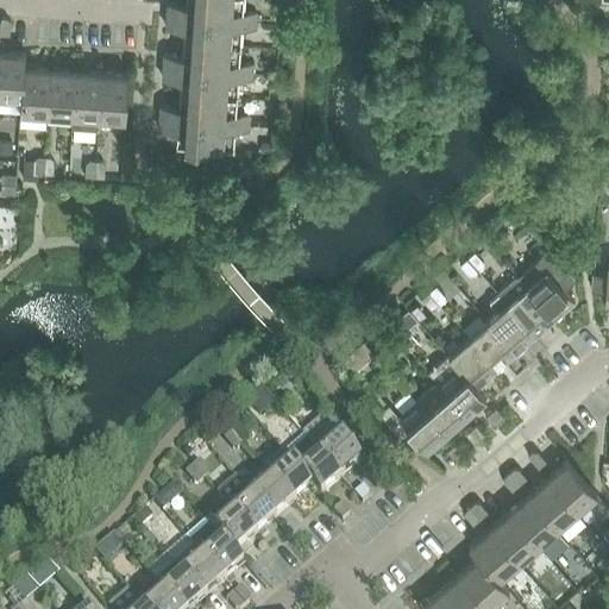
[(167,2),(167,14),(213,17),(214,0),(184,0),(184,12),(179,12),(179,4),(167,2)]
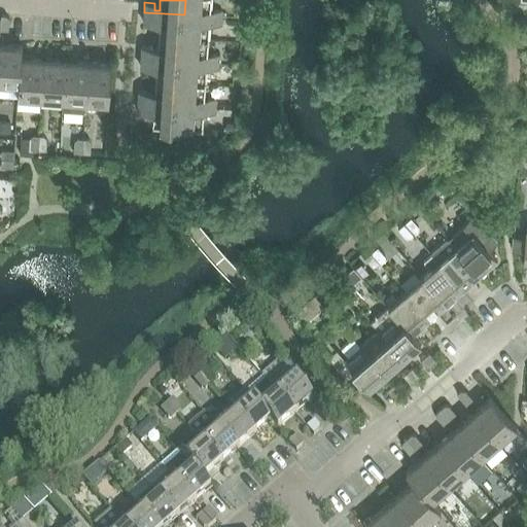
[(185,0),(184,14),(221,18),(221,10),(210,10),(210,0),(185,0)]
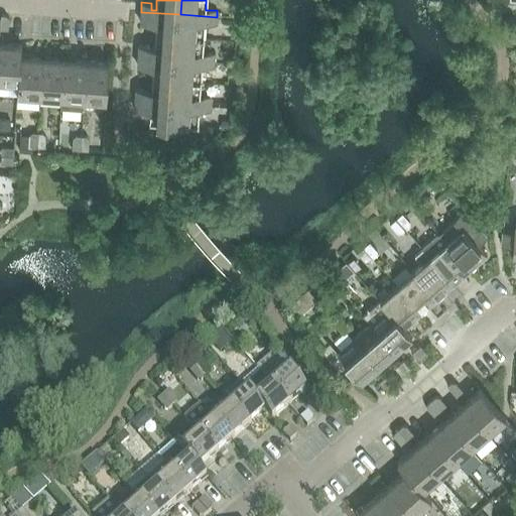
[(155,16),(154,34),(179,36),(180,14),(141,12),(140,22),(150,23),(151,15),(155,16)]
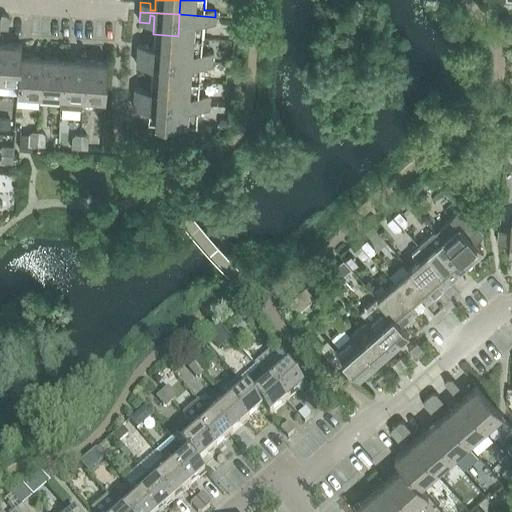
[(5,15),(0,14),(0,20),(0,28),(7,29),(8,17),(5,15)]
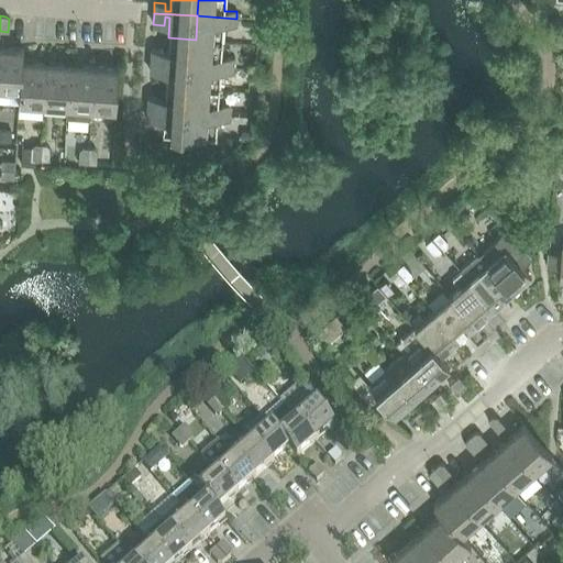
[(197,15),(196,40),(223,41),(223,25),(235,26),(236,19),(197,15)]
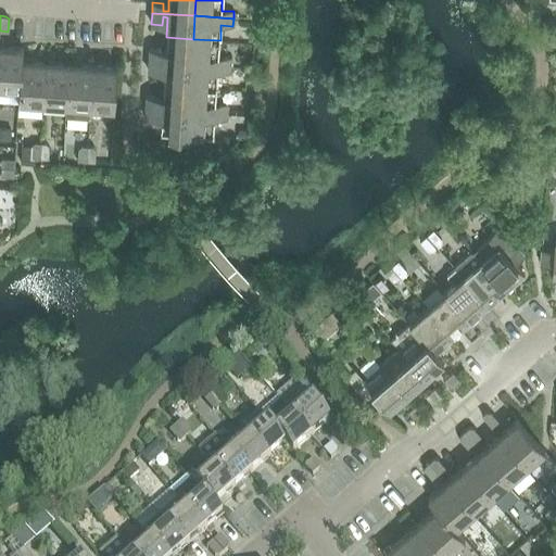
[(150,50),(149,60),(192,63),(193,39),(166,37),(165,59),(161,59),(161,50),(150,50)]
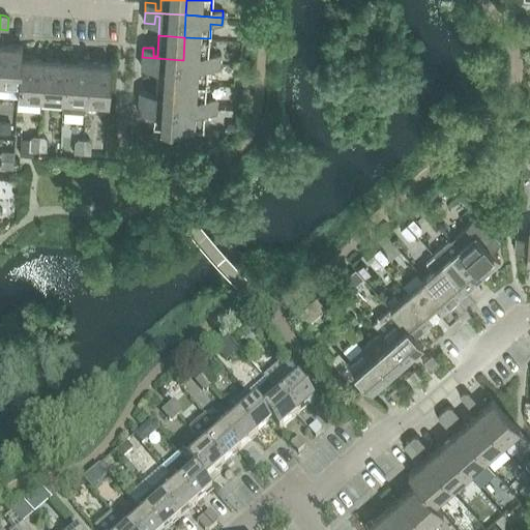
[(184,37),(183,60),(219,62),(221,56),(209,55),(210,38),(184,37)]
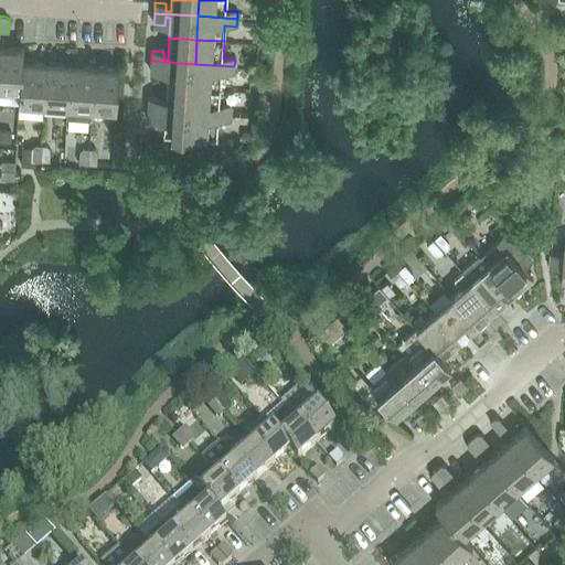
[(0,88),(20,89),(22,62),(23,62),(24,48),(0,45),(0,88)]
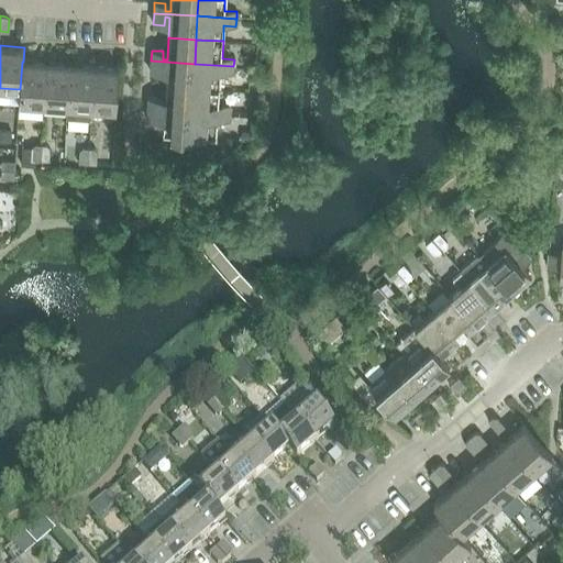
[(167,65),(166,86),(192,87),(195,64),(151,61),(151,73),(162,73),(162,65),(167,65)]
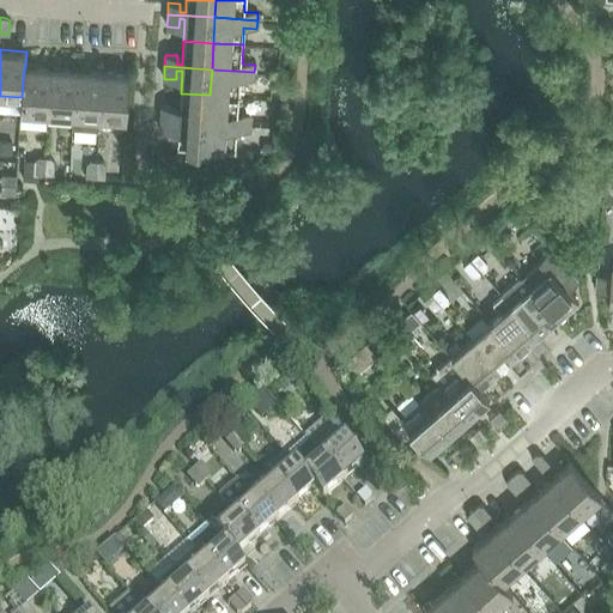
[(20,113),(48,114),(52,70),(25,67),(24,67),(22,97),(20,113)]
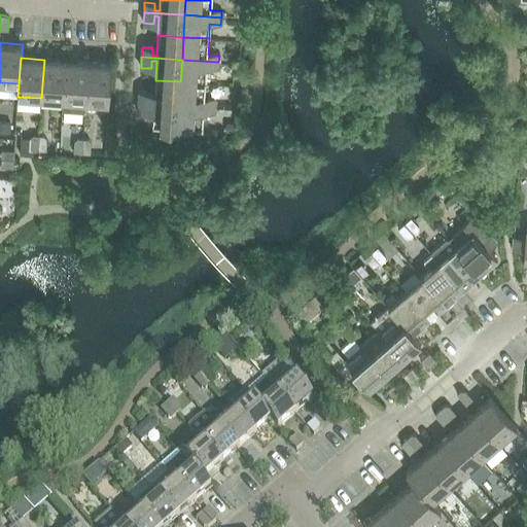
[(41,98),(64,100),(66,61),(44,60),(41,98)]
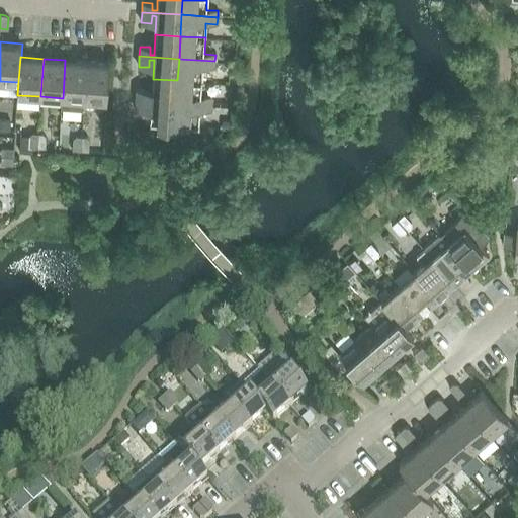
[(179,59),(177,80),(202,82),(203,68),(214,69),(214,61),(179,59)]
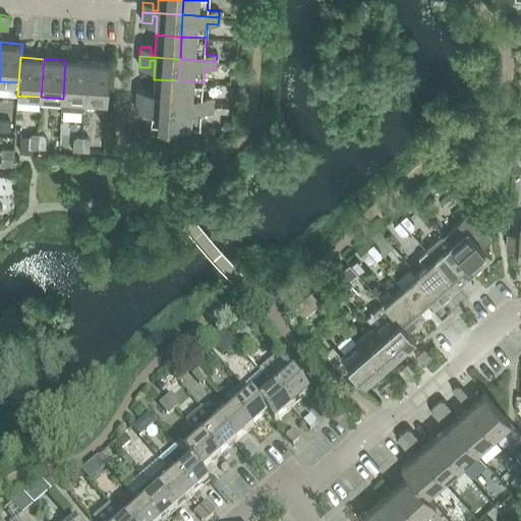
[(65,60),(63,99),(62,111),(83,112),(84,100),(88,62),(65,60)]
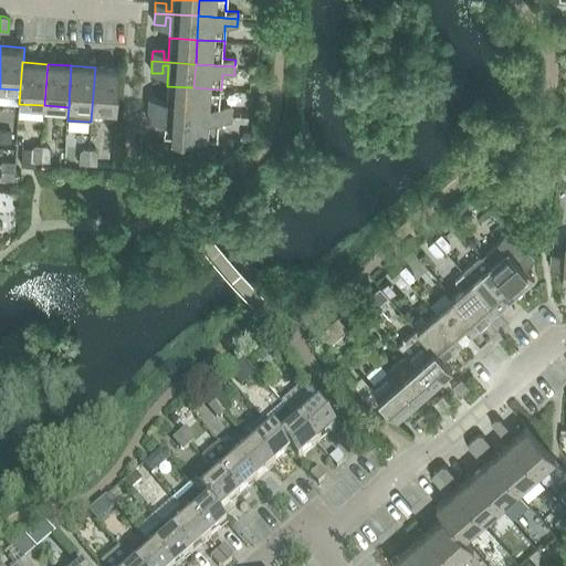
[(119,69),(95,67),(92,108),(116,111),(119,69)]
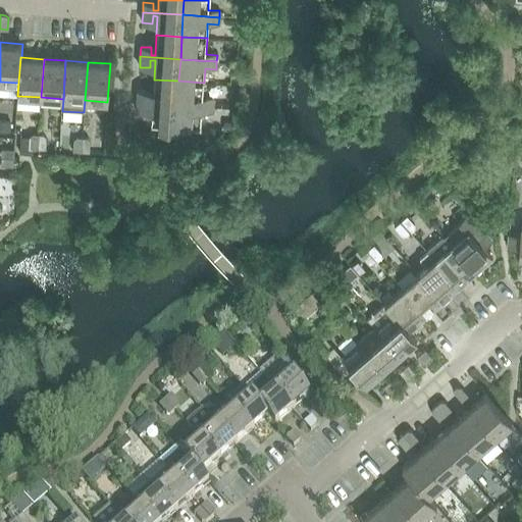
[(138,90),(137,100),(177,103),(178,81),(154,80),(153,99),(148,99),(148,91),(138,90)]
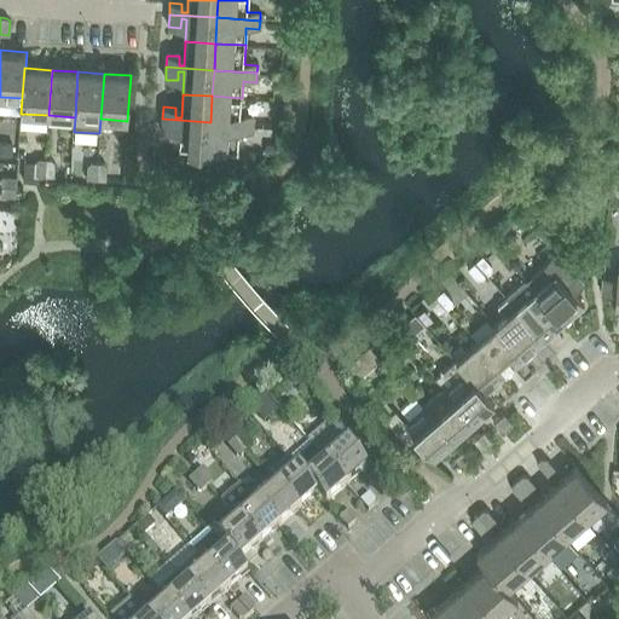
[(212,96),(210,122),(254,125),(254,117),(241,116),(242,98),(212,96)]
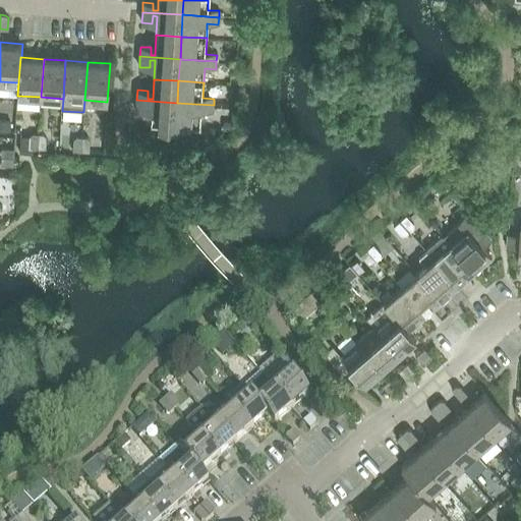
[(151,124),(176,125),(177,103),(136,100),(136,111),(147,112),(147,104),(152,105),(151,124)]
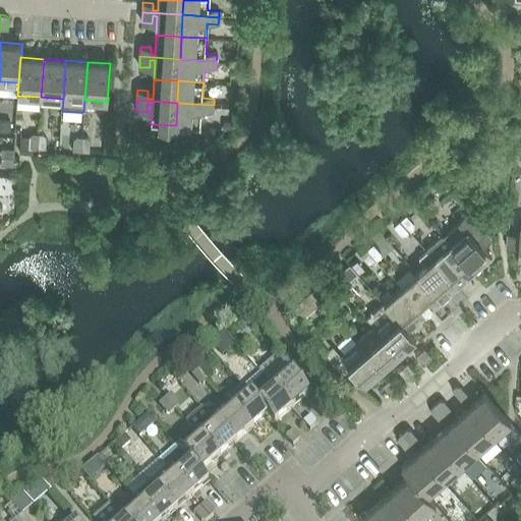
[(177,103),(176,125),(200,127),(201,112),(213,113),(214,105),(177,103)]
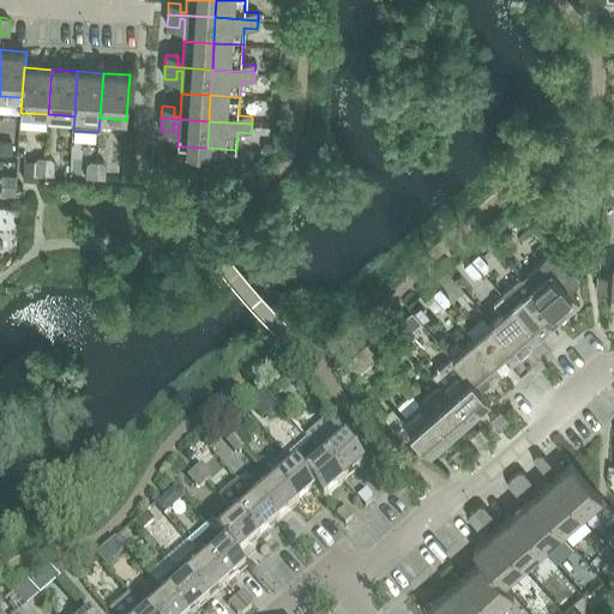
[(0,152),(13,154),(13,140),(0,139),(0,152)]
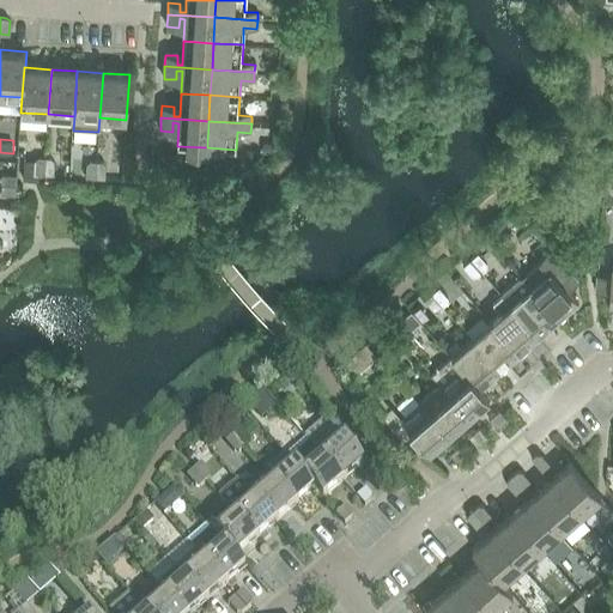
[(34,174),(43,175),(44,157),(38,157),(35,161),(34,174)]
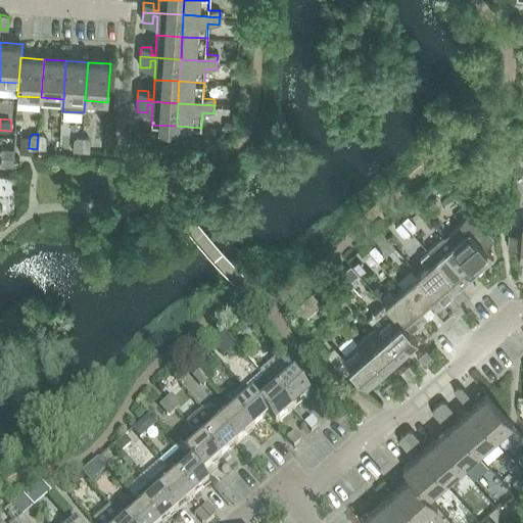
[(38,134),(37,149),(46,149),(46,138),(44,135),(38,134)]
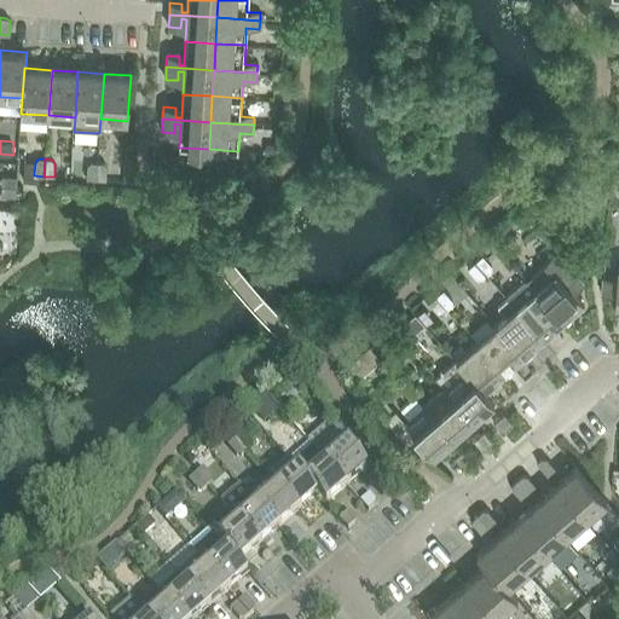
[(86,179),(96,180),(97,162),(91,162),(87,166),(86,179)]
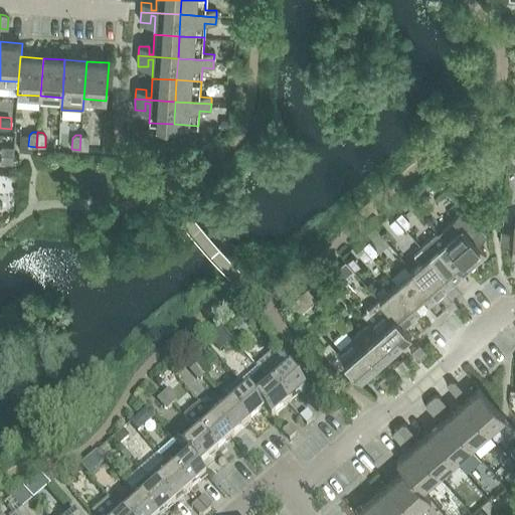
[(80,135),(79,150),(89,151),(89,139),(87,136),(80,135)]
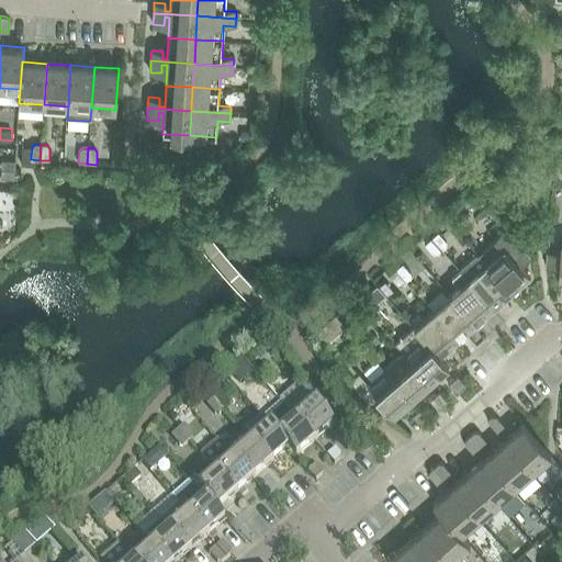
[(102,153),(101,164),(111,165),(112,153),(102,153)]
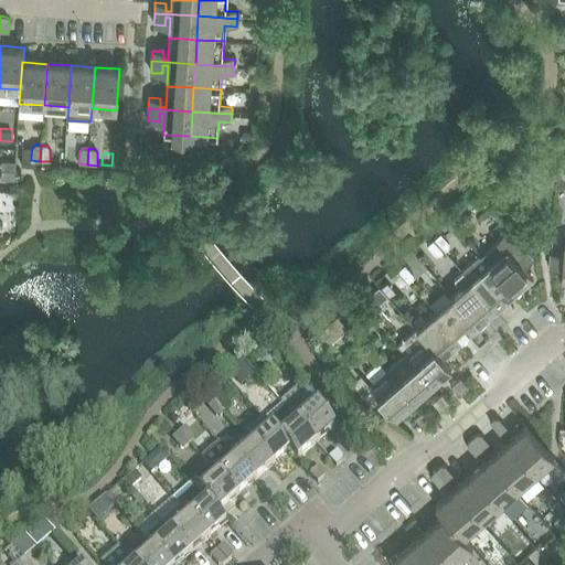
[(0,162),(0,168),(14,170),(16,161),(3,160),(0,162)]
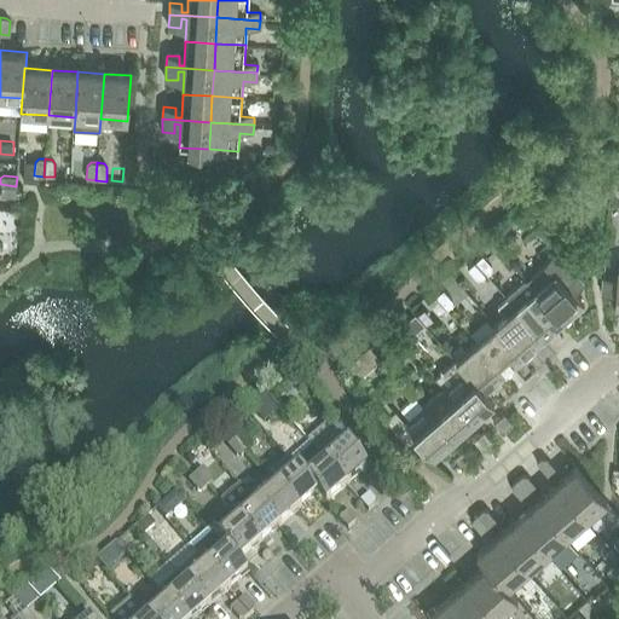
[(16,186),(0,184),(0,192),(3,196),(16,197),(16,186)]
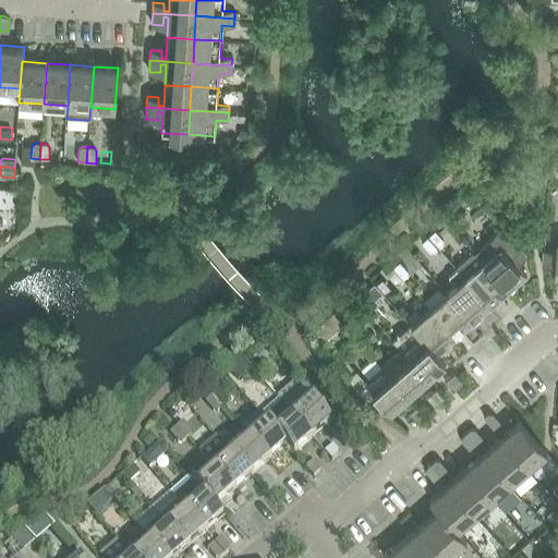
[(474,252),(473,253),(482,263),(508,292),(526,276),(517,265),(526,256),(518,246),(501,227),(489,237),(490,239),(474,253),(474,252)]
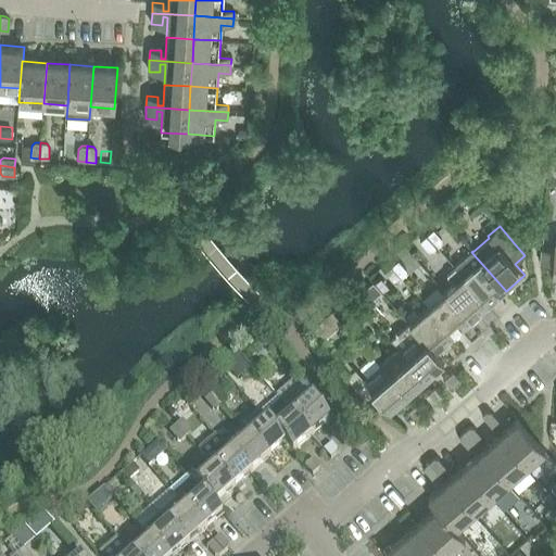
[(433,230),(426,237),(437,248),(441,243),(441,239),(433,230)]
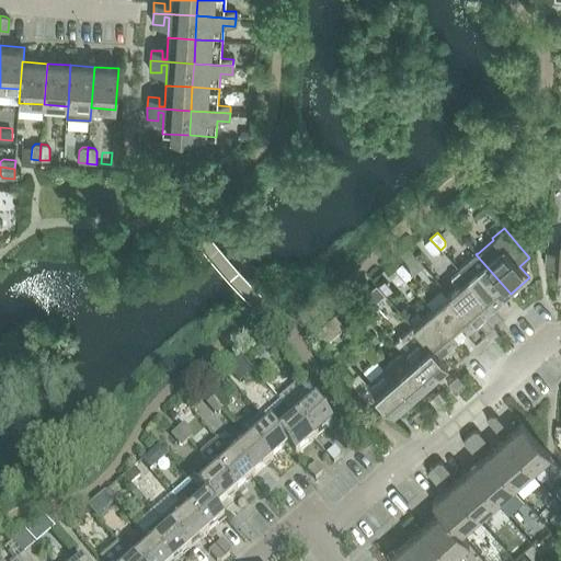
[(441,250),(430,239),(424,244),(432,253),(435,254),(441,250)]
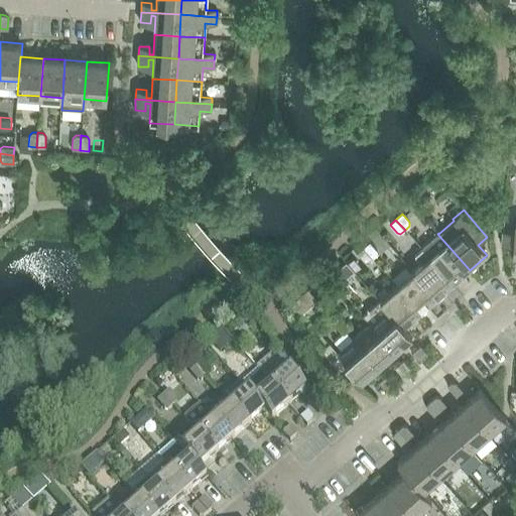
[(513,257),(515,257),(515,221),(514,232),(503,231),(503,244),(514,244),(513,257)]
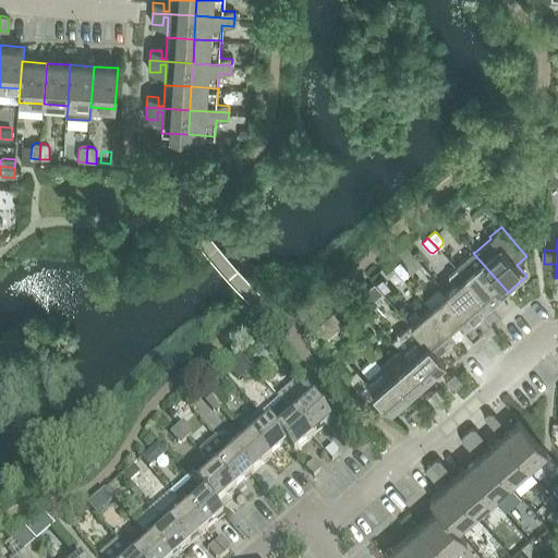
[(473,253),(456,267),(457,269),(464,278),(489,307),(508,292),(482,263),(473,253)]
